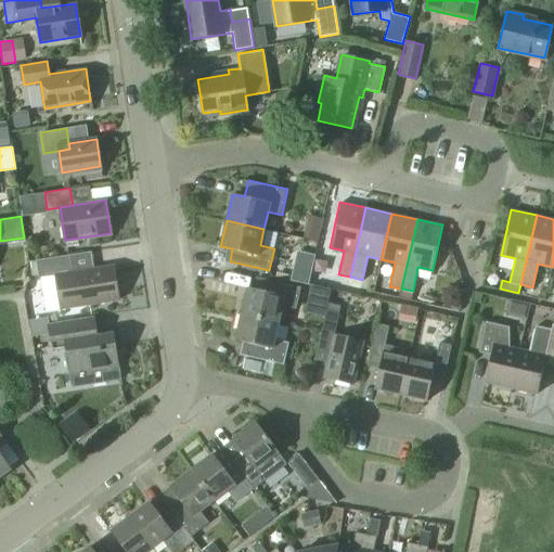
[(303,238),(318,241),(320,230),(305,227),(303,238)]
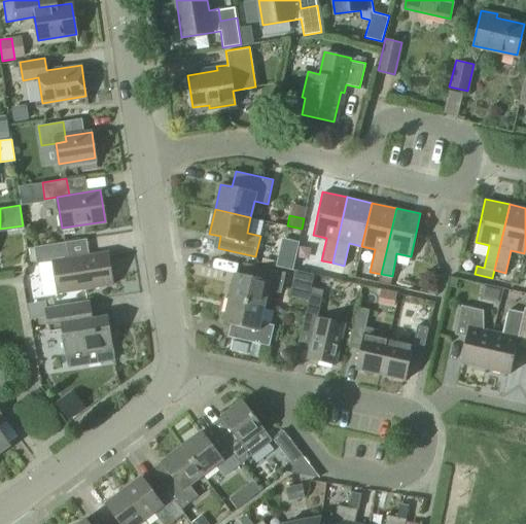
[(69,256),(66,241),(34,246),(37,263),(54,260),(59,292),(112,283),(107,250),(69,256)]
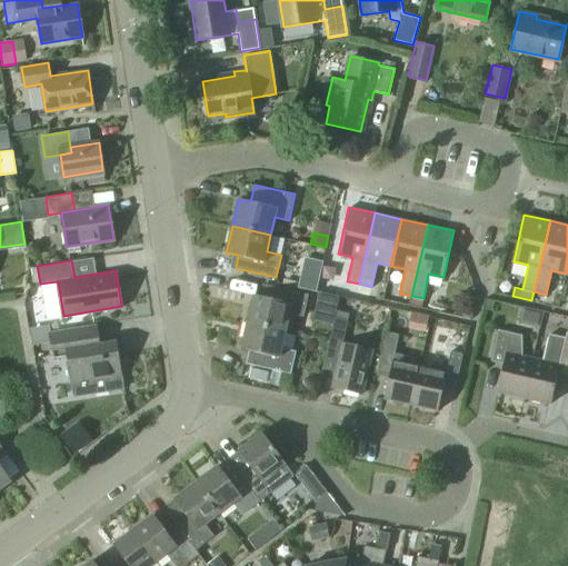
[(247,321),(285,329),(289,313),(304,316),(308,294),(268,285),(266,297),(253,295),(247,321)]
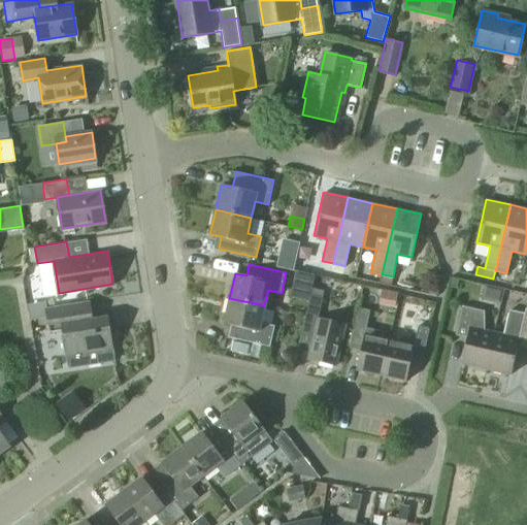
[(450,276),(448,285),(457,287),(459,279),(450,276)]
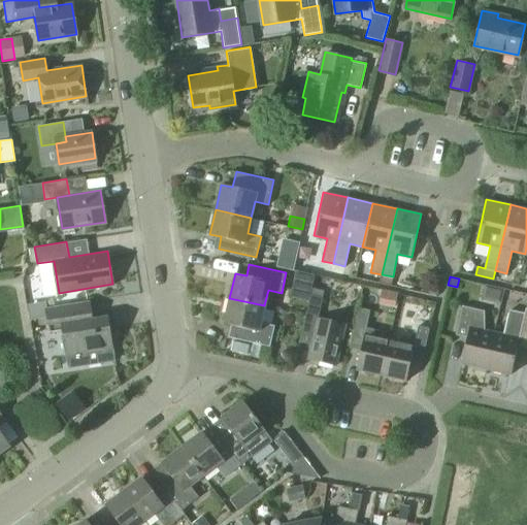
[(311,287),(304,322),(316,325),(308,358),(336,364),(344,324),(318,318),(324,290),(311,287)]
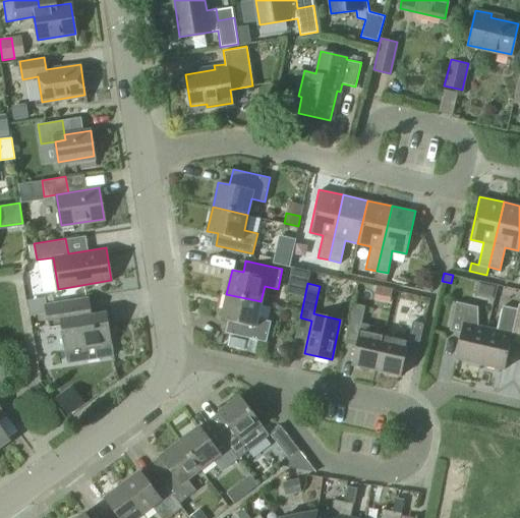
[(261,301),(226,294),(221,319),(232,321),(229,333),(266,341),(271,321),(257,318),(261,301)]
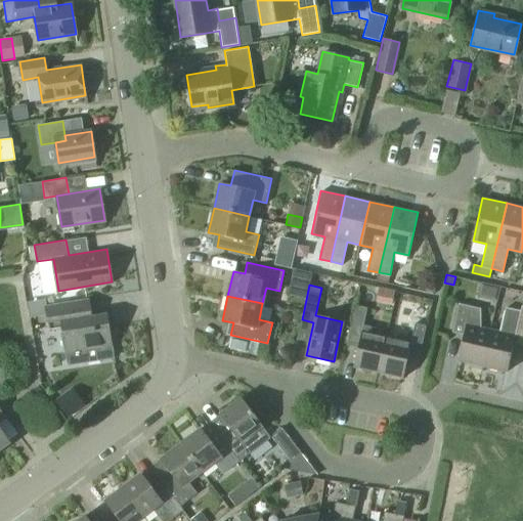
[(77,299),(45,304),(49,329),(61,327),(66,348),(69,360),(72,362),(88,360),(90,357),(88,349),(112,345),(106,313),(80,317),(77,299)]
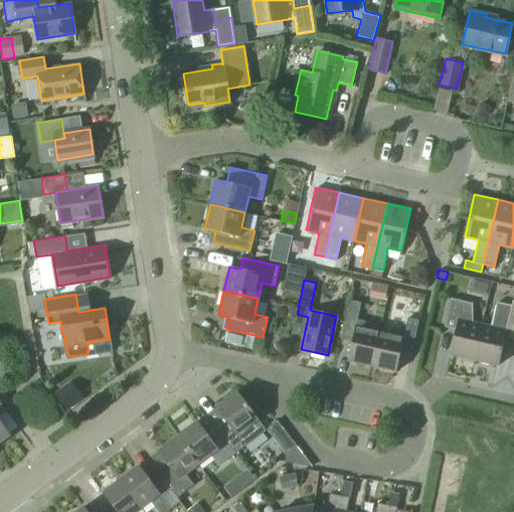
[(450,353),(474,359),(482,323),(473,321),(472,302),(451,297),(445,325),(456,328),(450,353)]
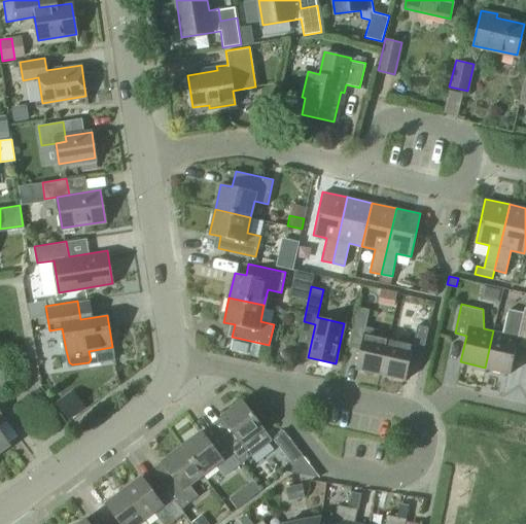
[(356,369),(380,374),(388,337),(379,335),(379,328),(365,325),(370,309),(357,306),(349,344),(360,346),(356,369)]
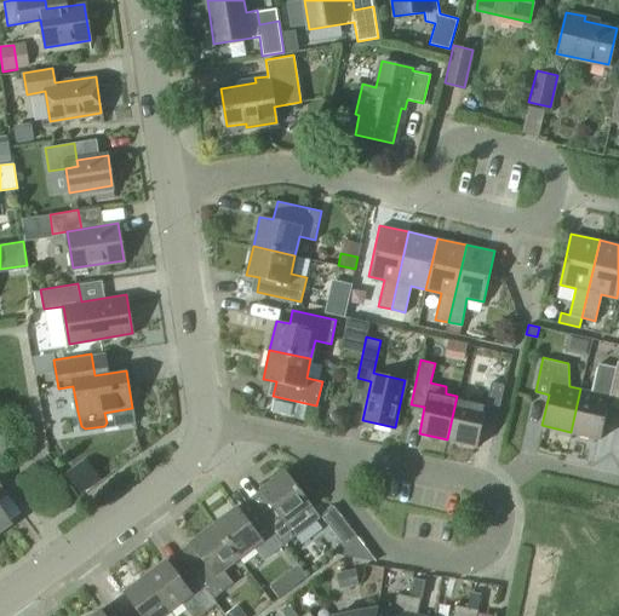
[(580,389),(571,432),(600,438),(607,407),(618,409),(618,361),(617,360),(615,366),(599,362),(591,391),(580,389)]
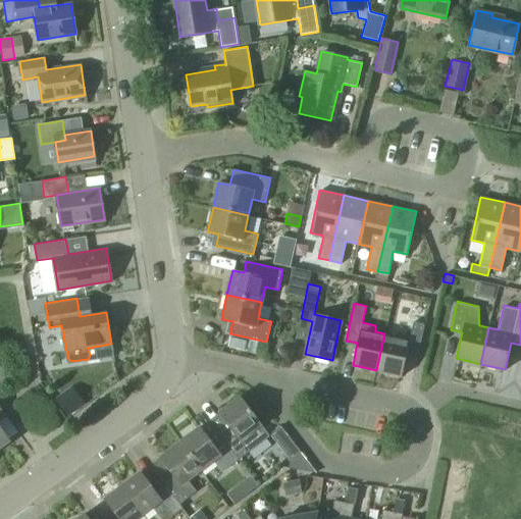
[(395,335),(384,333),(376,370),(402,375),(407,350),(418,352),(425,323),(413,321),(410,333),(397,330),(395,335)]
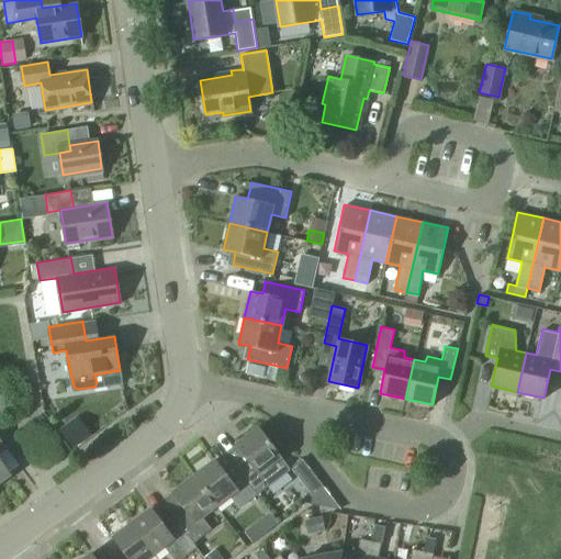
[(0,413),(10,406),(0,393),(0,413)]
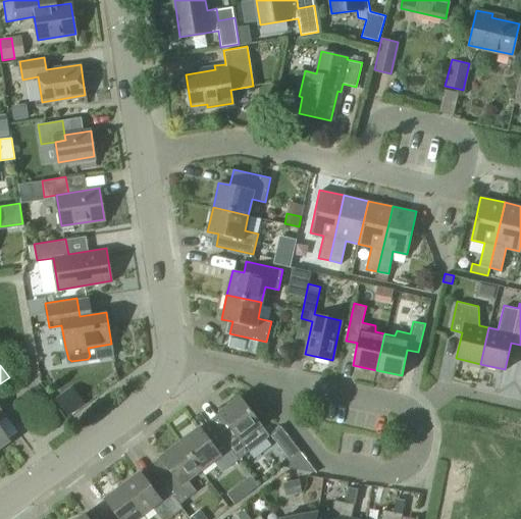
[(70,393),(57,402),(67,415),(81,405),(70,393)]
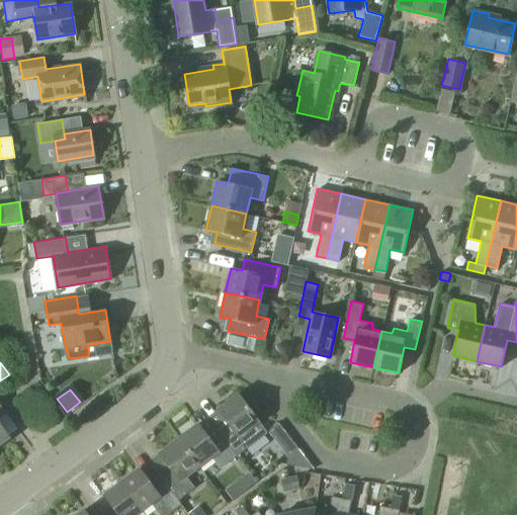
[(214,424),(237,454),(267,431),(238,392),(217,408),(224,417),(214,424)]
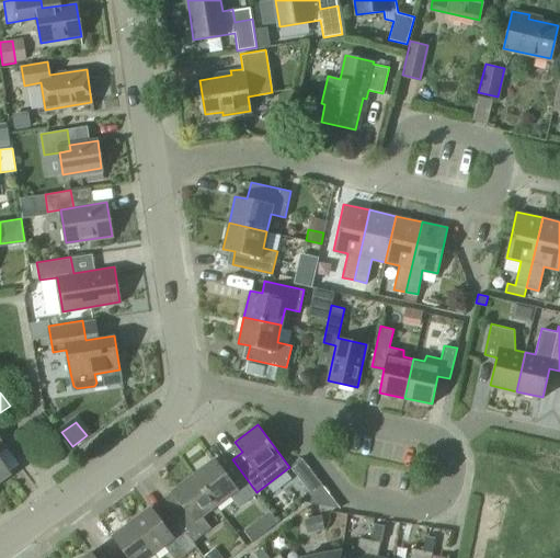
[(0,481),(11,474),(0,458),(0,451),(7,446),(0,436),(0,481)]
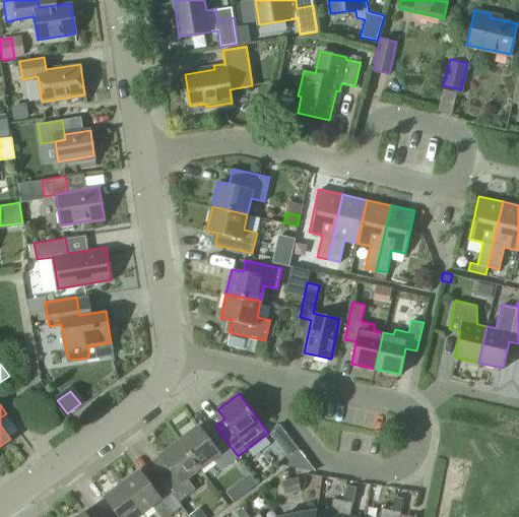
[(199,424),(179,439),(200,467),(213,458),(221,468),(238,456),(215,426),(206,433),(199,424)]
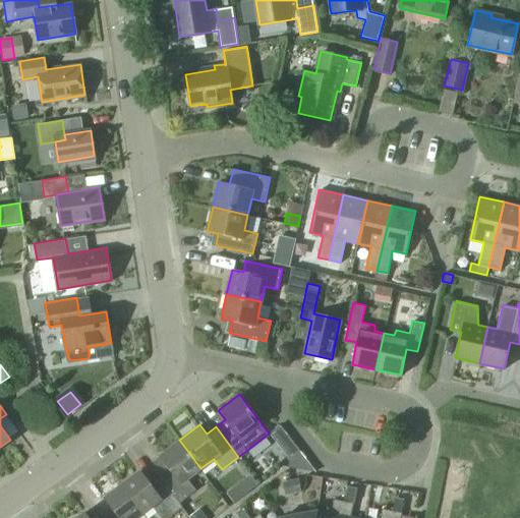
[(200,468),(179,440),(160,455),(166,464),(157,471),(179,502),(196,488),(188,478),(200,468)]
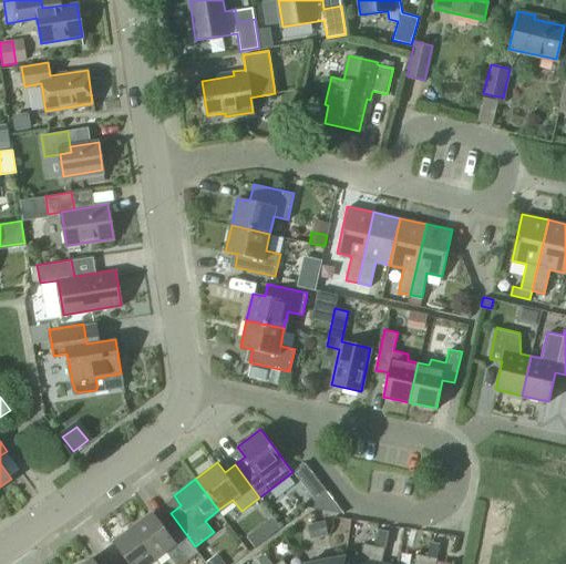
[(316,499),(315,508),(342,512),(326,491),(316,499)]
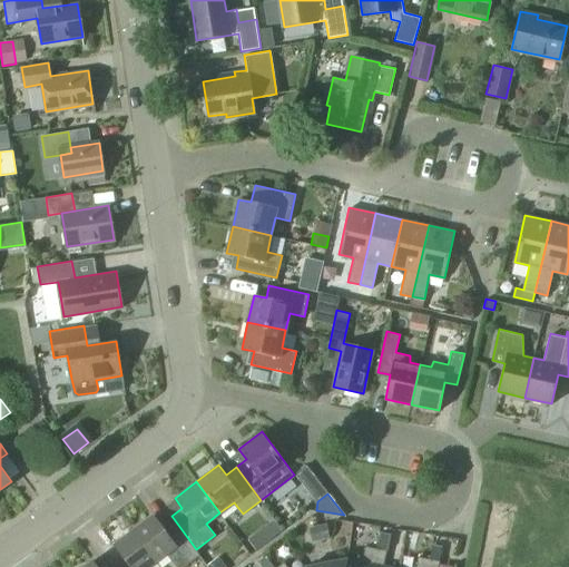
[(134,529),(157,560),(167,554),(177,566),(182,566),(199,554),(189,540),(180,529),(177,533),(170,538),(154,515),(134,529)]
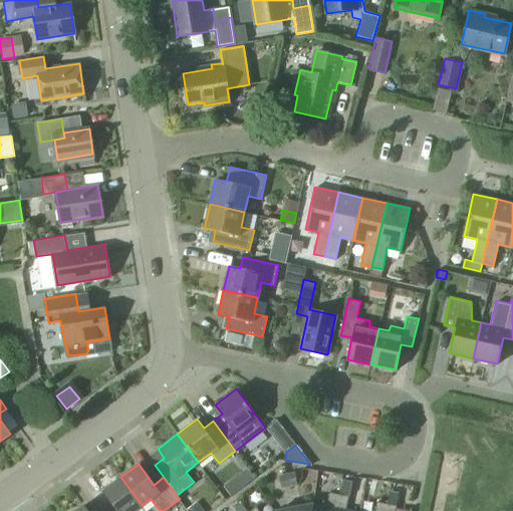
[(287,473),(289,485),(296,484),(294,472),(287,473)]
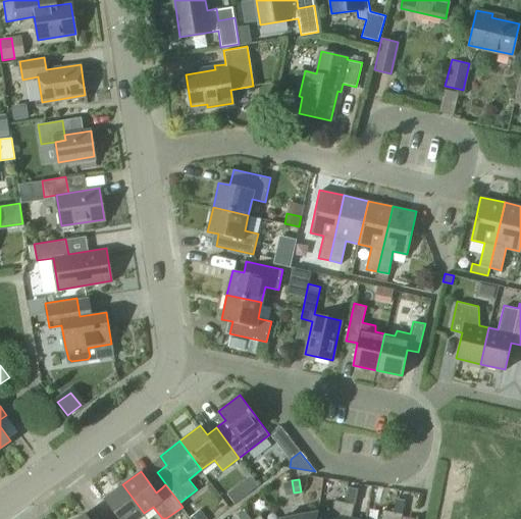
[(283,482),(285,495),(294,492),(292,480),(283,482)]
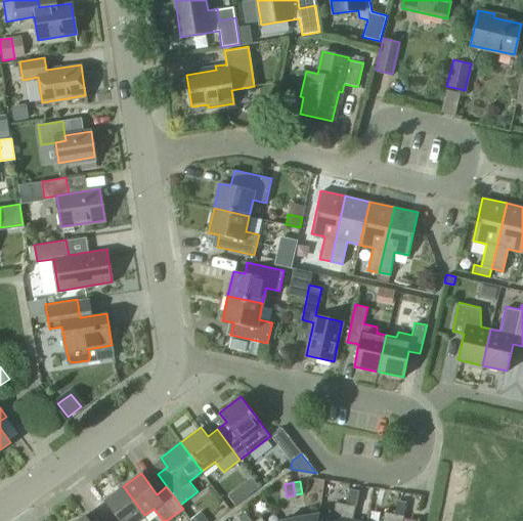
[(136,520),(144,515),(123,486),(104,501),(120,520),(136,520)]
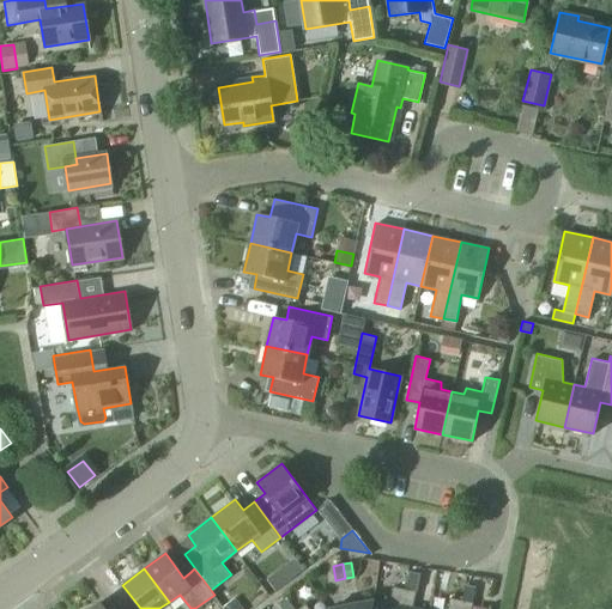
[(389,603),(373,600),(370,608),(400,608),(405,588),(393,585),(389,603)]
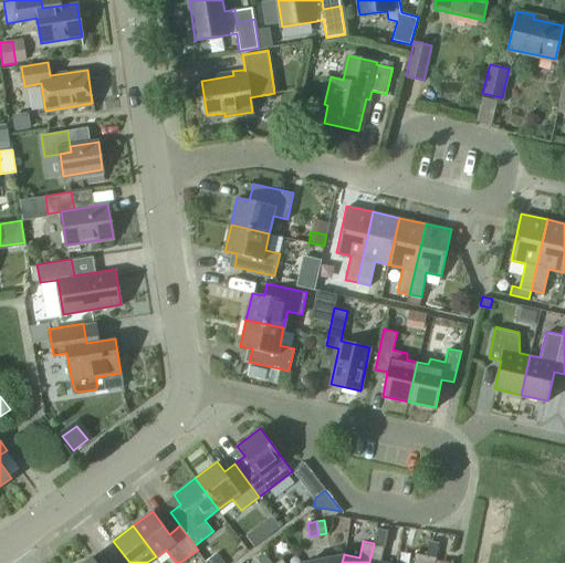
[(384,545),(374,543),(369,562),(387,562),(380,562),(384,545)]
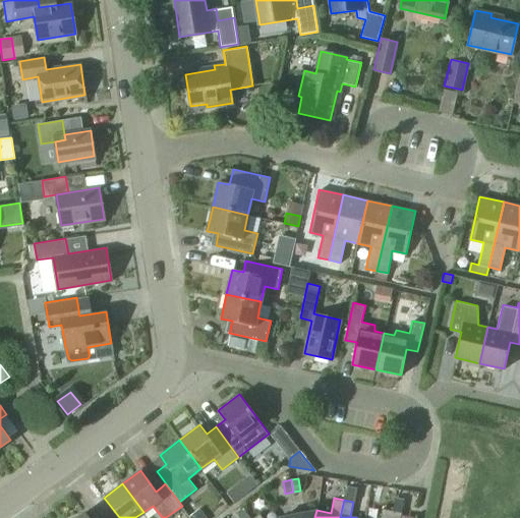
[(188,515),(190,517),(205,517),(197,508),(188,515)]
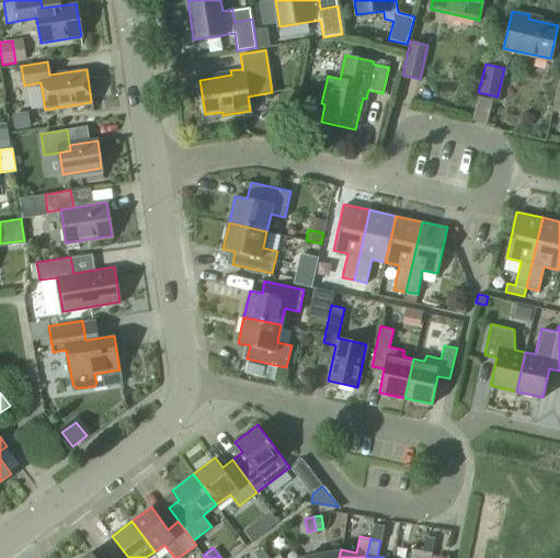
[(420,557),(422,549),(412,547),(409,557),(420,557)]
